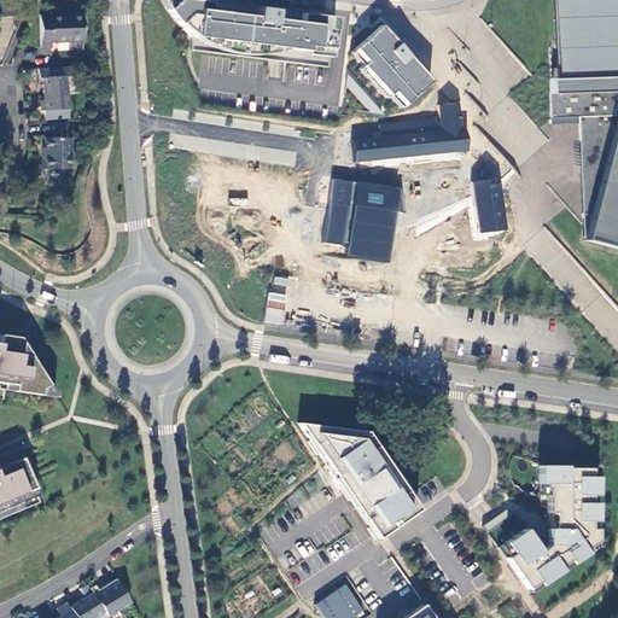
[(15,0),(0,0),(0,17),(16,16),(17,4),(15,0)]
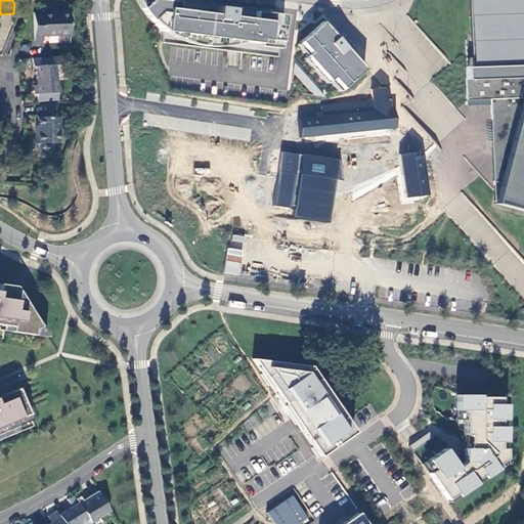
[(139,0),(146,10),(156,0),(139,0)]
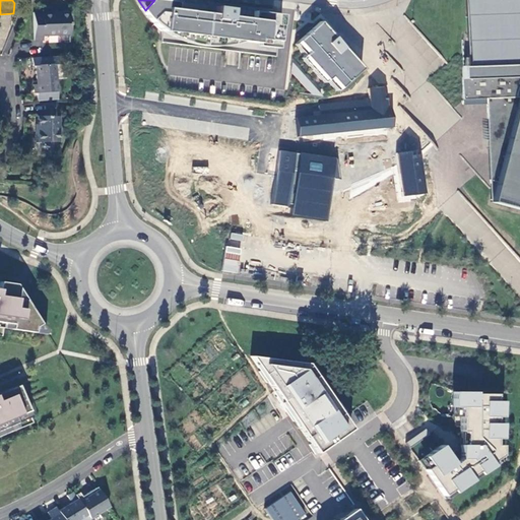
[(282,44),(286,16),(155,0),(154,0),(145,10),(149,16),(155,23),(163,29),(168,33),(246,43),(262,45),(262,41),(282,44)]
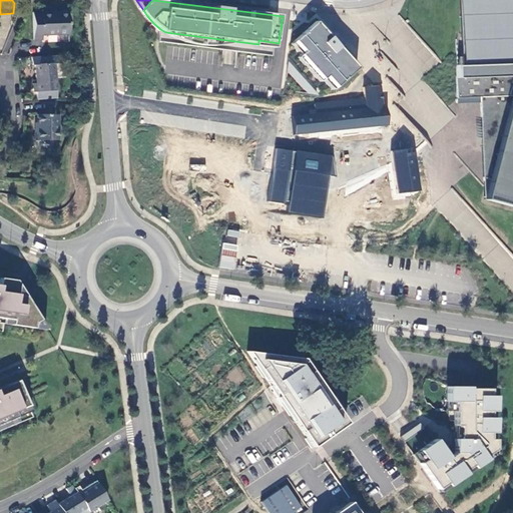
[(512,0),(458,0),(461,66),(461,76),(456,76),(457,98),(480,97),(483,177),(489,179),(486,189),(483,199),(512,207),(512,0)]
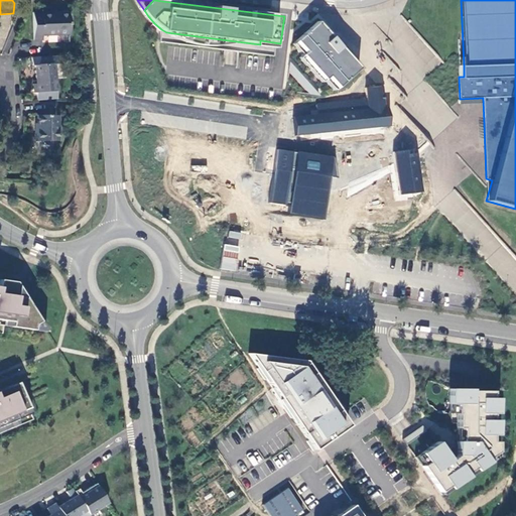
[(29,14),(32,41),(41,41),(40,36),(68,33),(66,13),(49,14),(49,12),(29,14)]
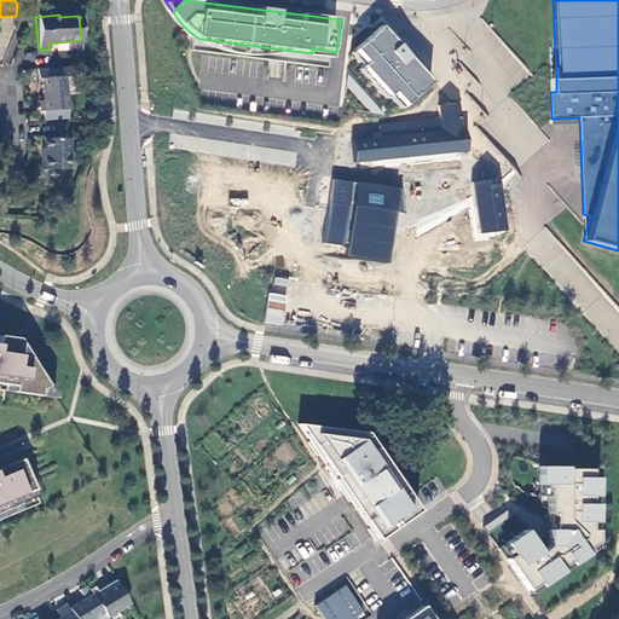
[(437,84),(387,28),(360,51),(372,64),(368,68),(394,97),(398,93),(410,106),(437,84)]
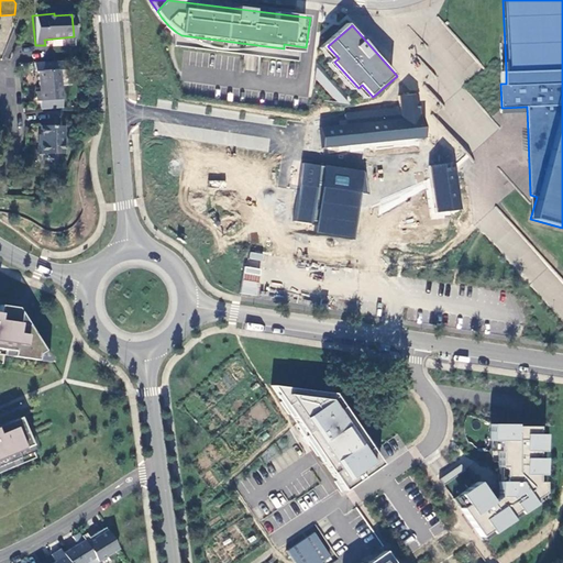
[(266,46),(181,35),(189,41),(202,46),(212,50),(222,52),(235,52),(246,52),(256,50),(266,46)]
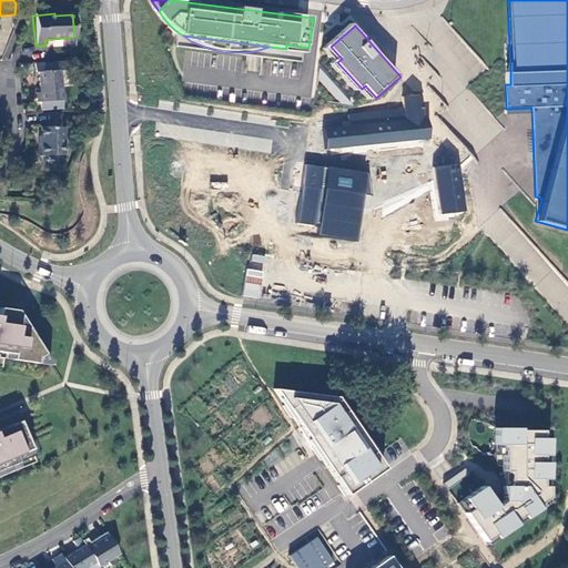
[(337,62),(342,59),(331,47),(327,50),(337,62)]
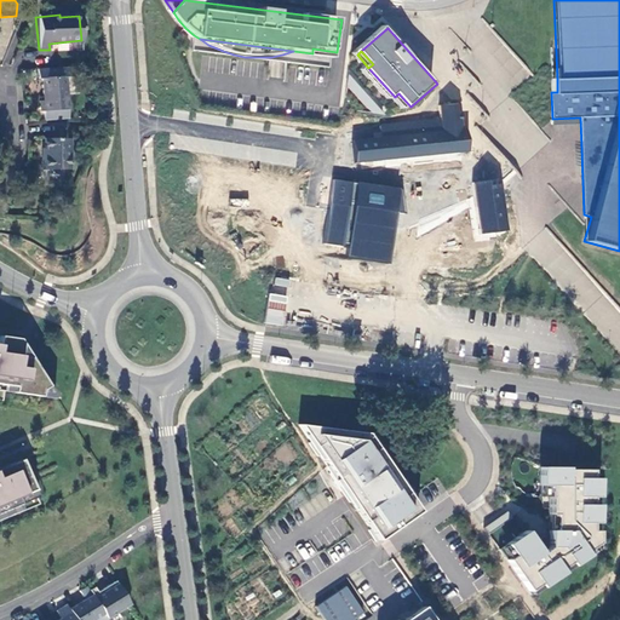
[(65,78),(72,78),(70,68),(38,69),(38,80),(41,79),(42,102),(39,102),(40,112),(42,112),(68,110),(65,78)]
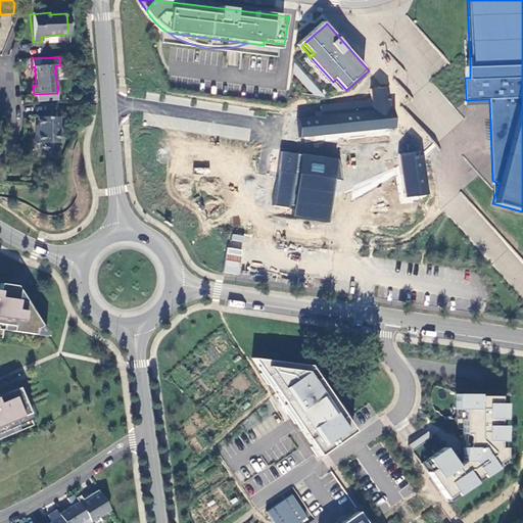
[(333,82),(311,57),(307,60),(330,85),(333,82)]
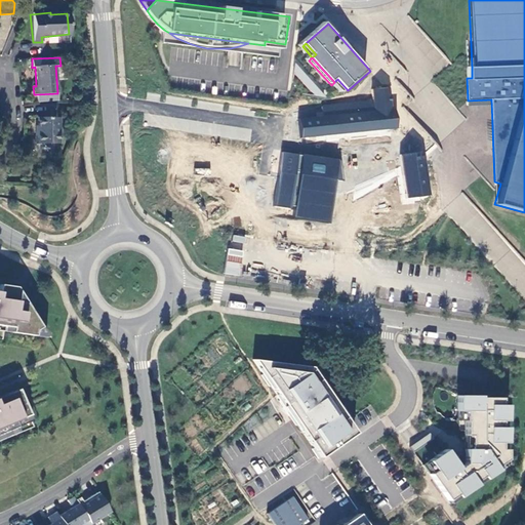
[(319,97),(328,98),(298,66),(298,74),(319,97)]
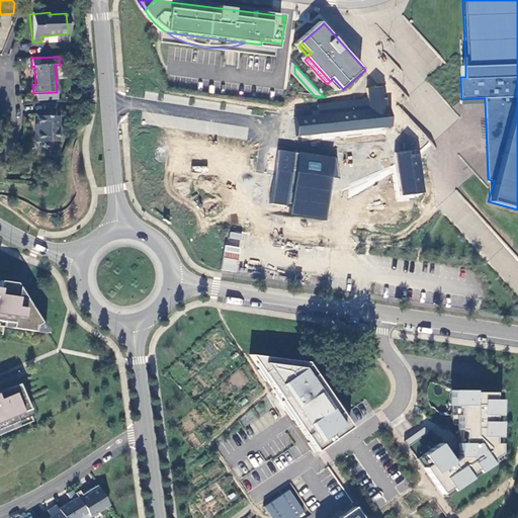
[(343,89),(333,78),(330,81),(340,92),(343,89)]
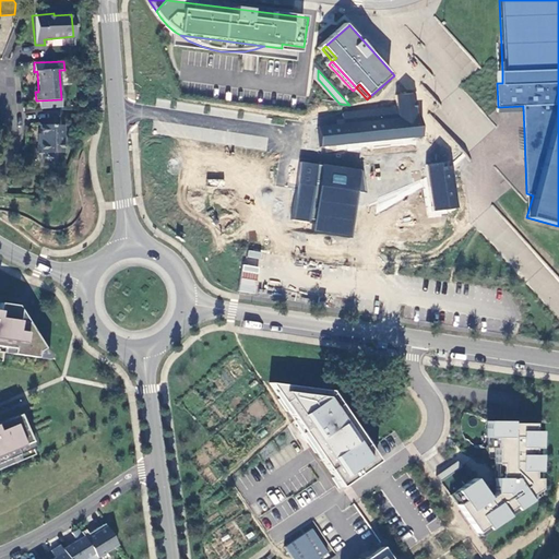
[(416,116),(414,94),(409,94),(395,96),(397,117),(389,118),(388,108),(343,113),(344,123),(320,127),(322,147),(421,137),(419,115),(416,116)]
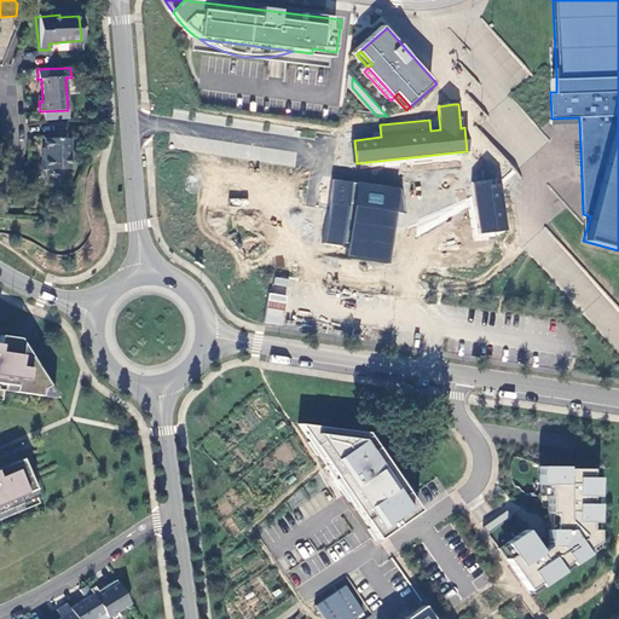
[(68,120),(68,110),(42,111),(42,121),(68,120)]
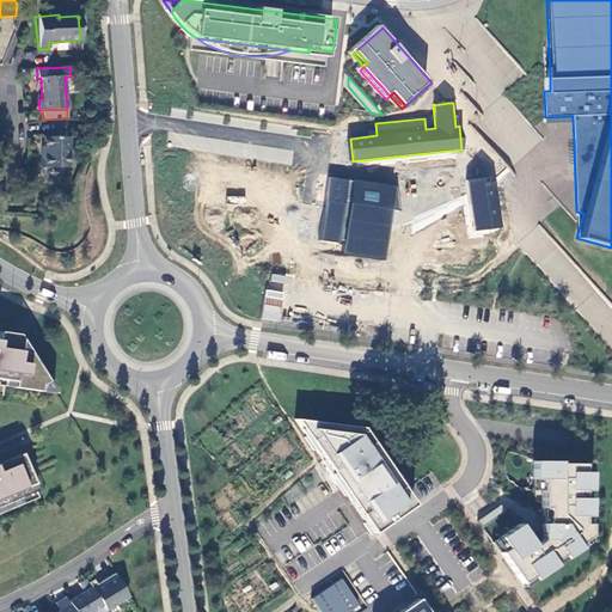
[(66,167),(67,136),(43,136),(42,154),(41,154),(41,166),(66,167)]
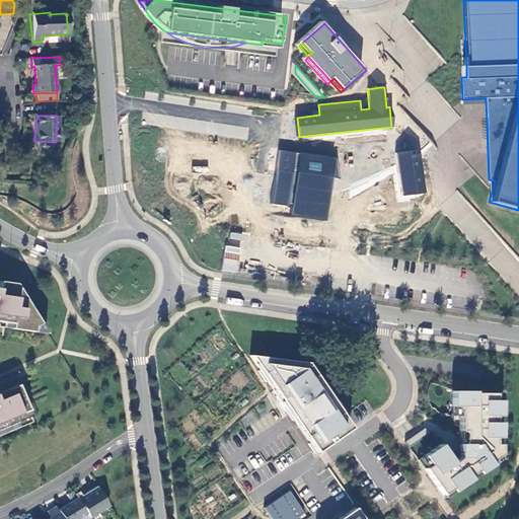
[(399,197),(422,194),(417,150),(393,153),(399,197)]
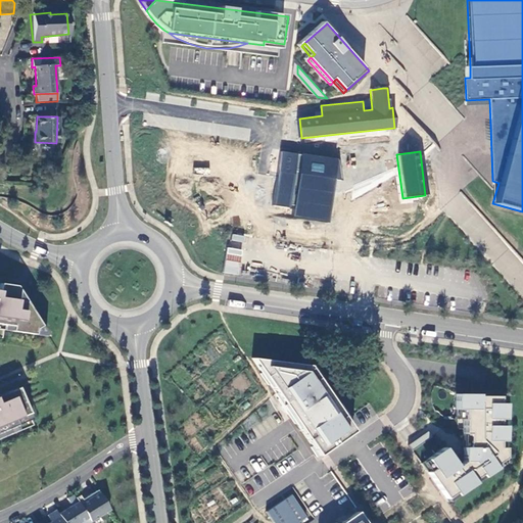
[(294,217),(330,223),(339,159),(282,152),(274,205),(295,208),(294,217)]
